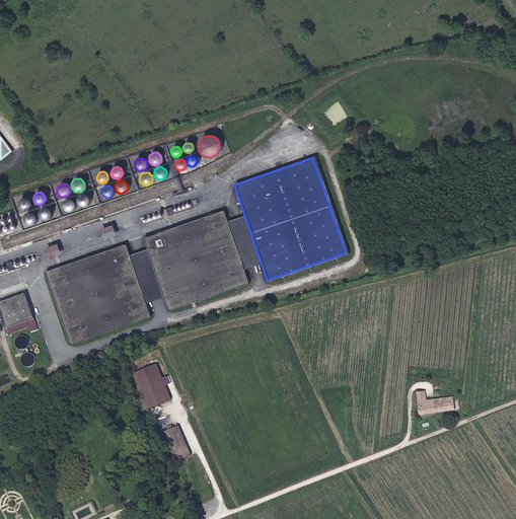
[(79,204),(80,205),(82,206),(84,206),(86,205),(87,204),(88,202),(88,200),(88,198),(87,197),(86,195),(84,195),(82,194),(81,195),(79,196),(78,197),(77,199),(77,201),(77,202),(79,204)]
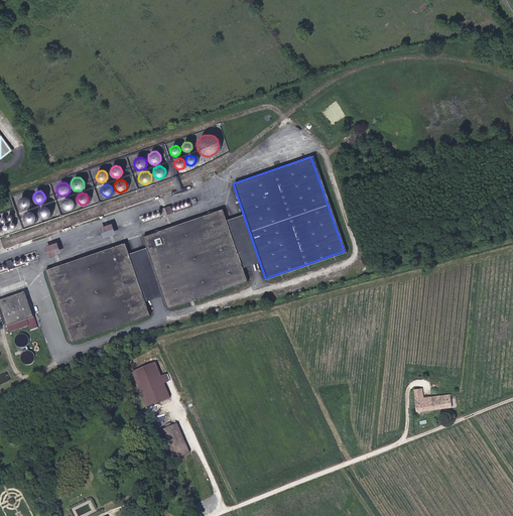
[(16,201),(16,205),(19,208),(23,209),(27,207),(28,203),(27,199),(23,197),(19,198),(16,201)]
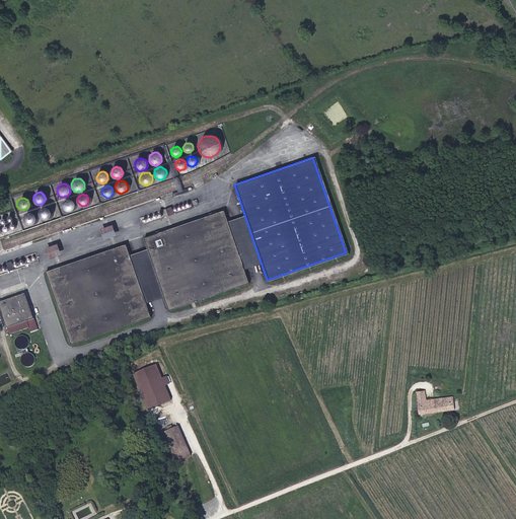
[(63,204),(63,206),(63,208),(64,209),(66,210),(68,211),(70,211),(72,210),(73,208),(74,207),(74,205),(74,203),(73,201),(71,200),(70,199),(68,199),(66,200),(64,201),(63,202),(63,204)]
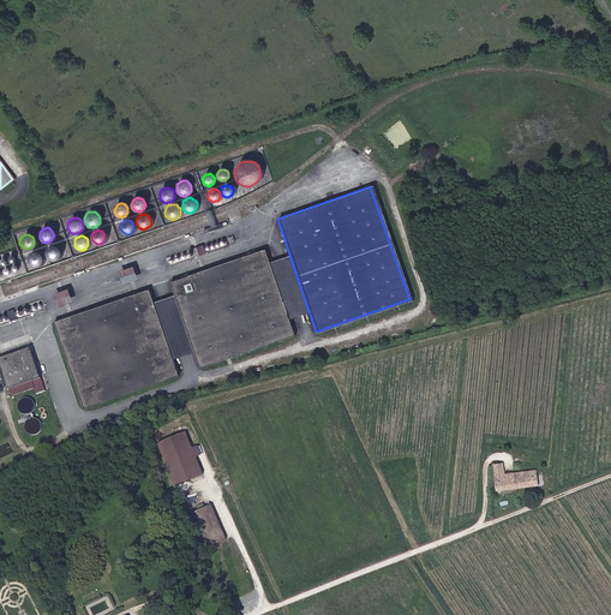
[(60,252),(59,248),(54,245),(49,246),(46,250),(46,255),(48,260),(54,261),(59,257),(60,252)]
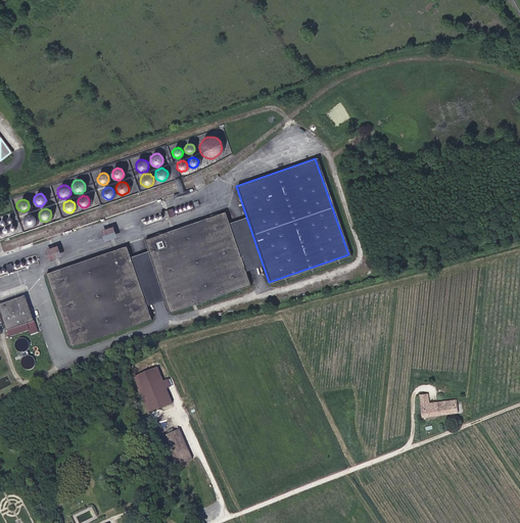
[(168,312),(247,284),(243,272),(227,223),(223,211),(143,239),(147,251),(163,299),(168,312)]
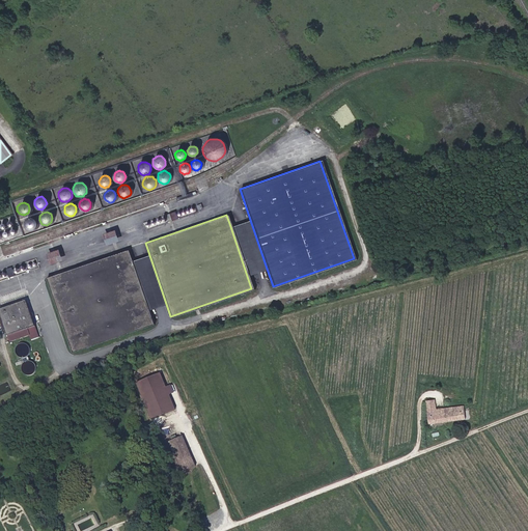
[(35,223),(33,219),(29,216),(25,217),(22,221),(22,225),(25,229),(29,230),(33,227),(35,223)]
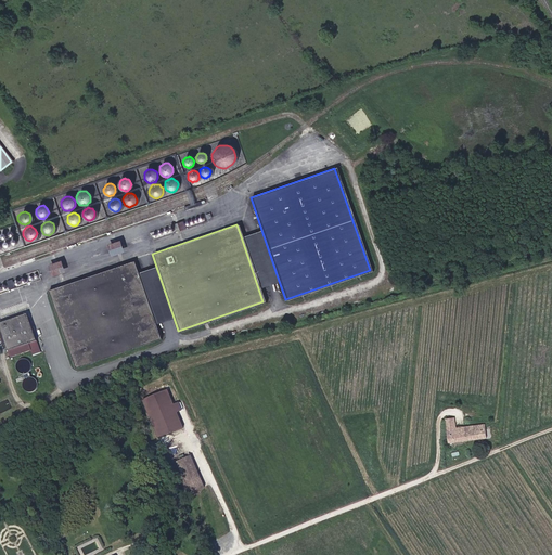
[(279,281),(261,230),(241,236),(258,288),(279,281)]
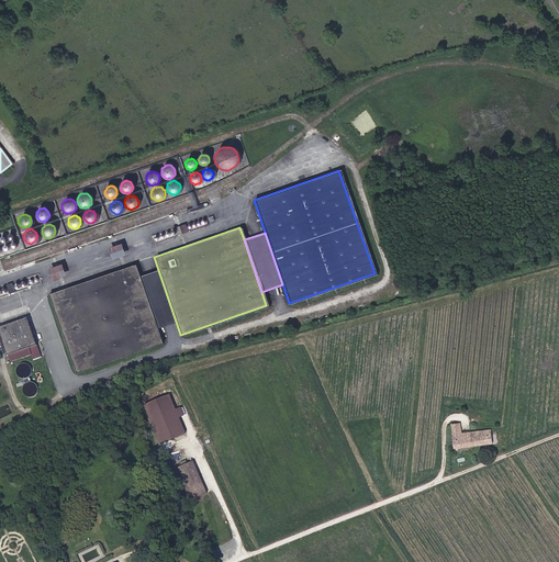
[(121,243),(108,247),(111,258),(125,254),(121,243)]
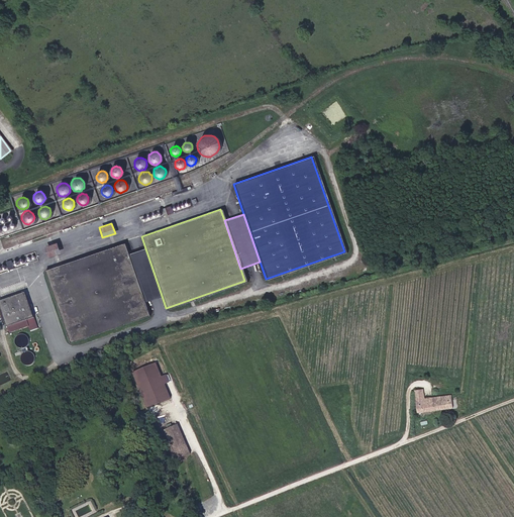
[(56,242),(43,246),(47,256),(59,252),(56,242)]
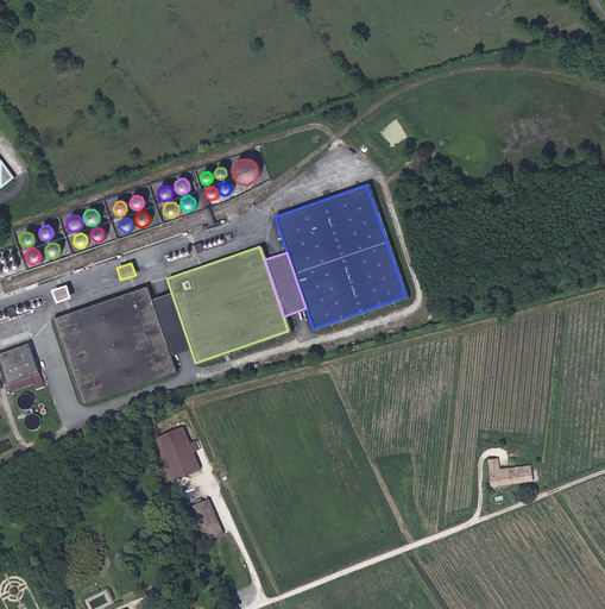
[(81,403),(174,371),(168,356),(149,300),(145,287),(52,319),(81,403)]
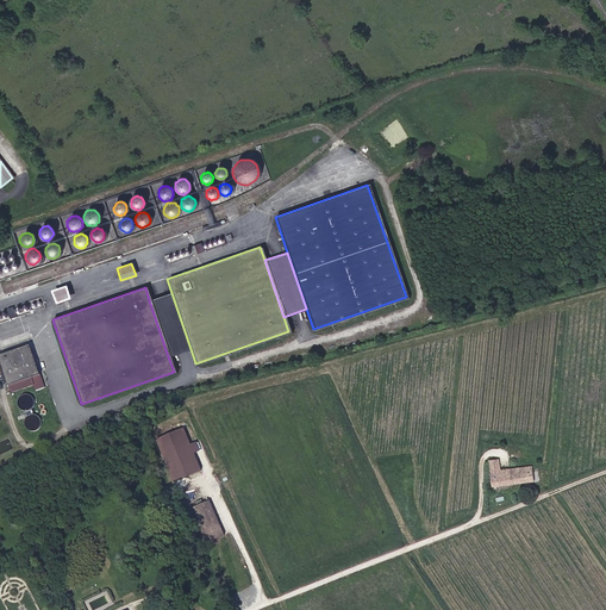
[(191,349),(172,293),(149,300),(168,356),(191,349)]
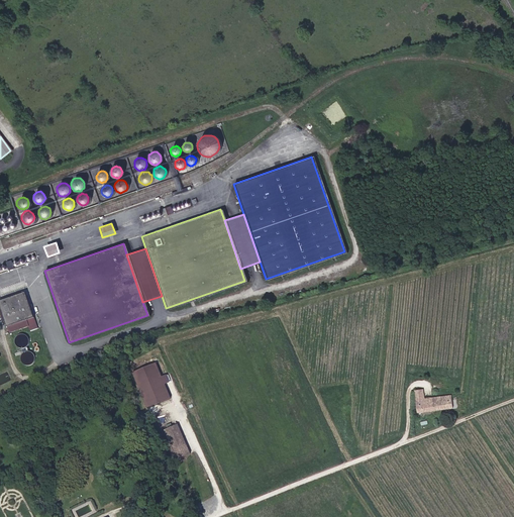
[(0,313),(4,326),(31,317),(22,293),(0,301),(0,313)]
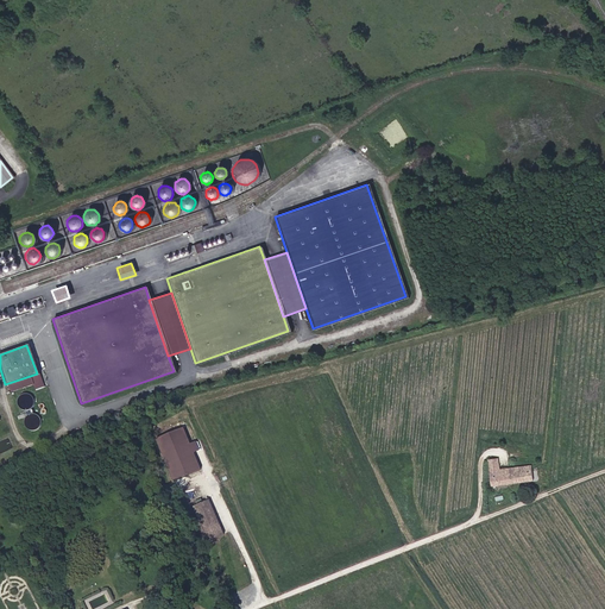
[(37,374),(5,384),(8,393),(31,384),(32,390),(42,387),(37,374)]
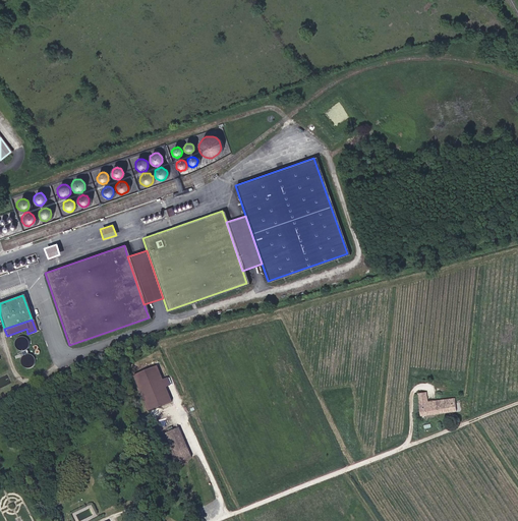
[(31,365),(32,357),(22,355),(21,364),(31,365)]
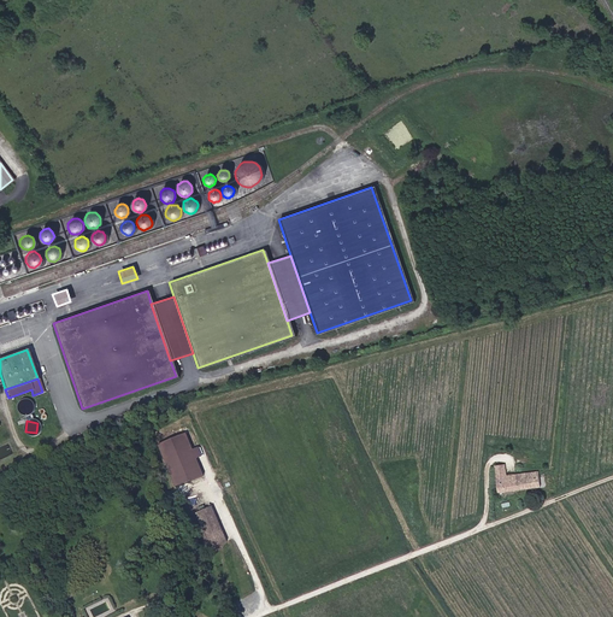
[(184,433),(154,445),(171,487),(201,476),(184,433)]
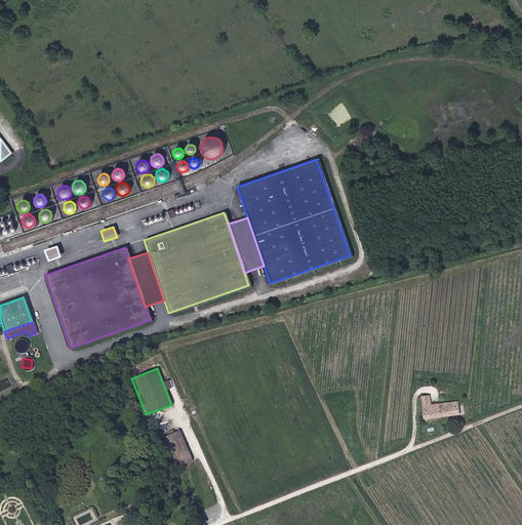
[(420,406),(422,418),(457,414),(455,401),(420,406)]
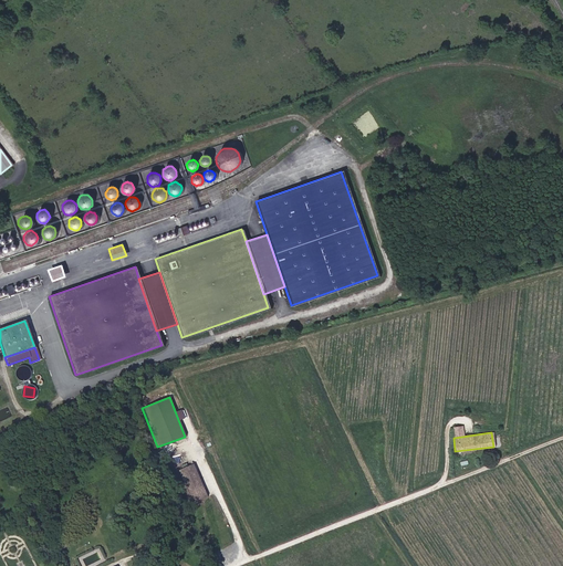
[(206,496),(193,464),(177,471),(190,503),(206,496)]
